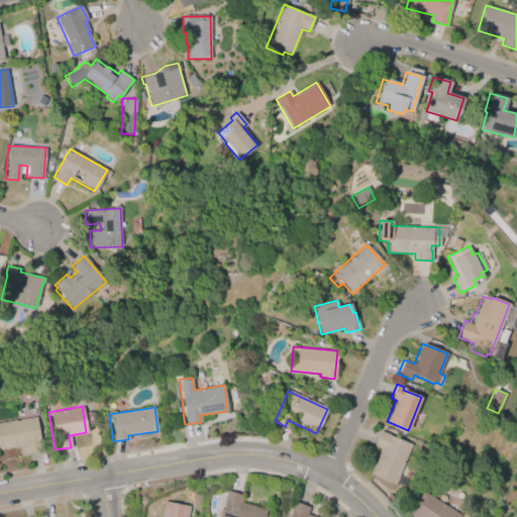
[(0,422),(35,417),(39,443),(0,449),(0,422)]
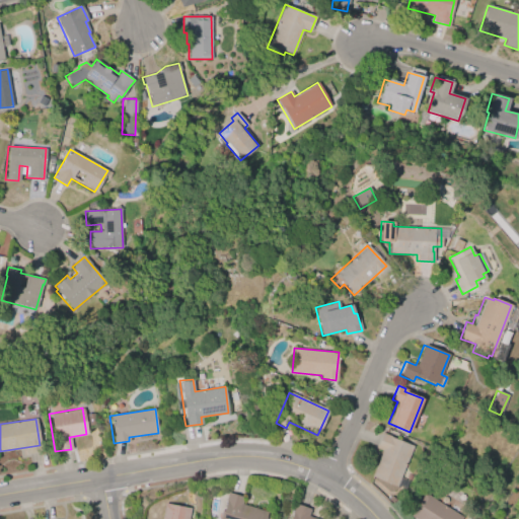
[(413,446),(396,487),(371,476),(381,451),(375,448),(382,433),(391,437),(390,437),(413,446)]
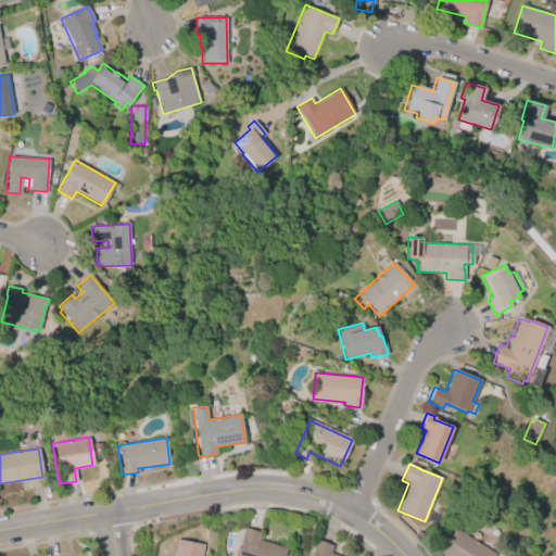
[(456,528),(495,554),(493,555),(444,555),(440,553),(443,548),(440,545),(443,540),(446,542),(456,528)]
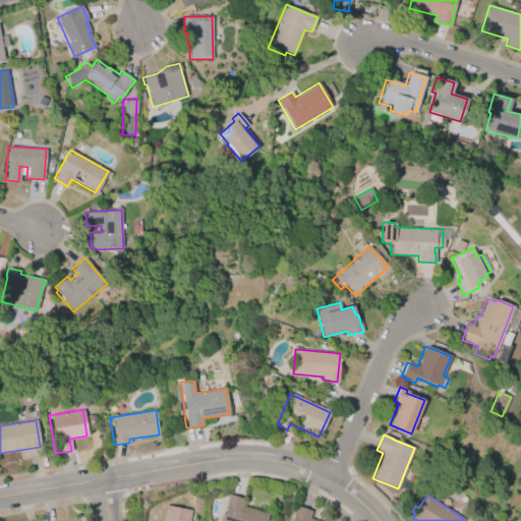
[(242,507),(268,514),(266,520),(218,520),(221,513),(223,514),(229,496),(244,500),(242,507)]
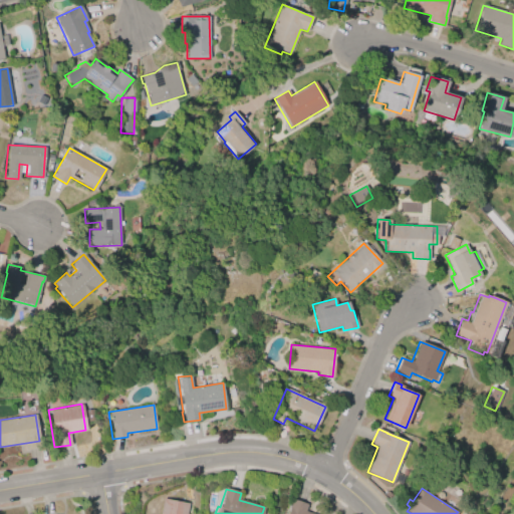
[(189,503),(186,513),(160,513),(163,498),(189,503)]
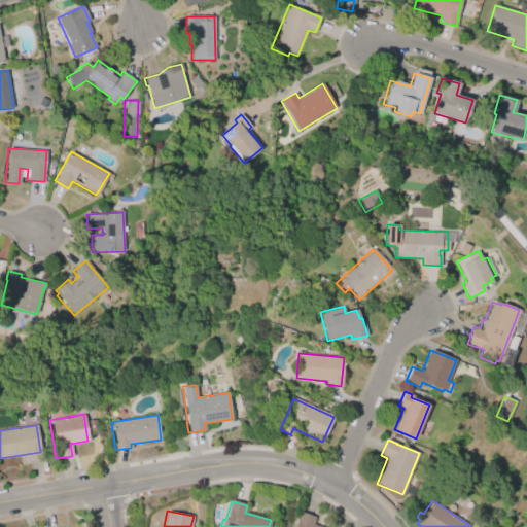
[(313,524),(320,526),(293,526),(300,512),(315,518),(313,524)]
